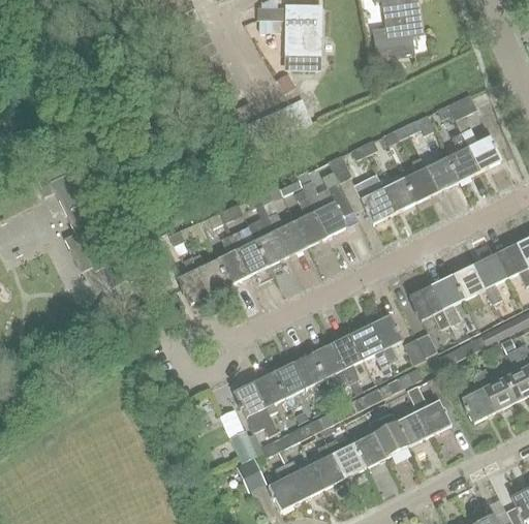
[(410,53),(408,33),(419,31),(414,0),(373,0),(383,0),(387,28),(375,30),(378,58),(410,53)]
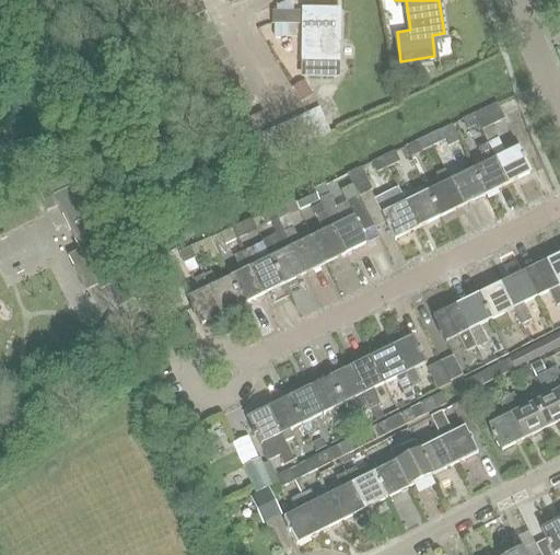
[(299,20),(300,7),(272,7),(271,20),(299,20)]
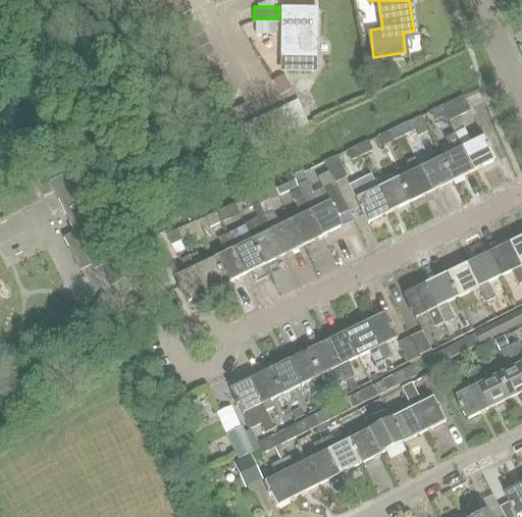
[(282,51),(282,66),(314,66),(314,51),(314,6),(283,6),(283,12),(282,51)]
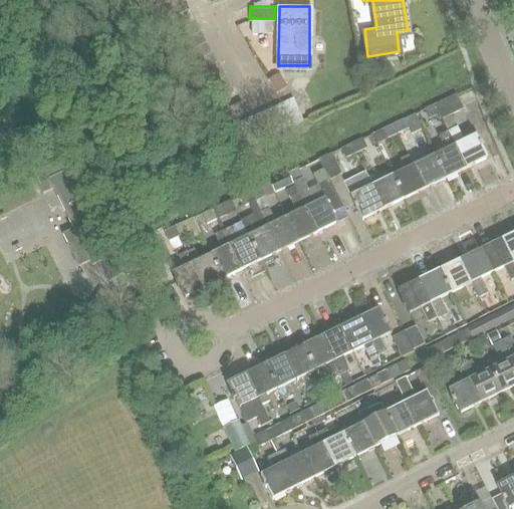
[(194,17),(189,7),(169,18),(175,28),(194,17)]
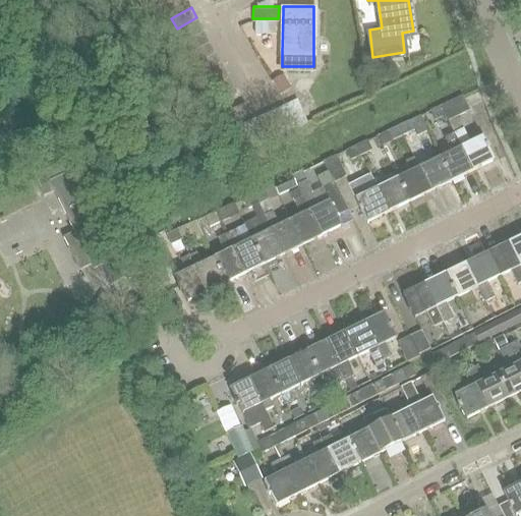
[(203,29),(196,17),(177,29),(183,40),(203,29)]
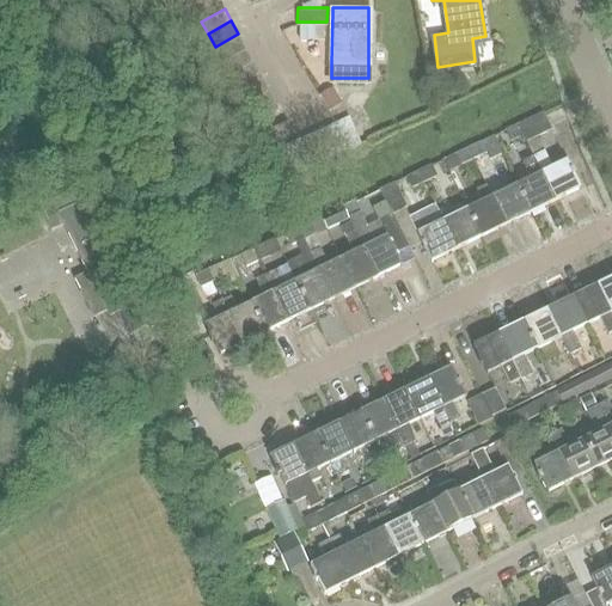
[(251,57),(245,46),(221,59),(228,71),(251,57)]
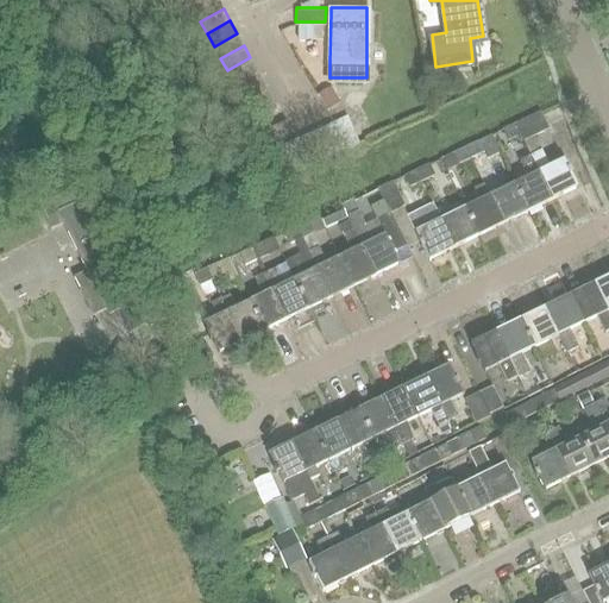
[(263,82),(257,70),(234,82),(240,95),(263,82)]
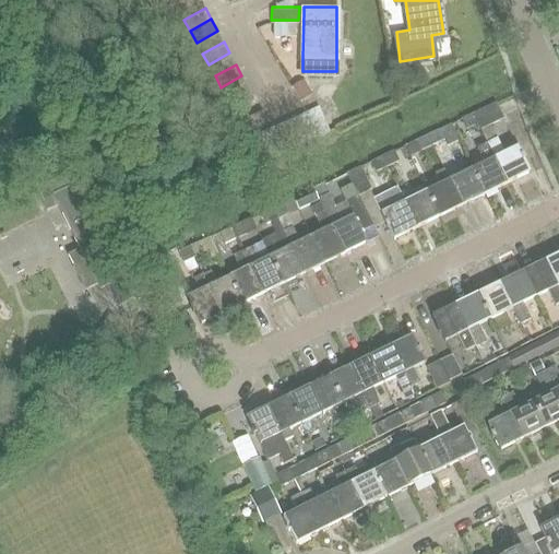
[(247,85),(241,75),(221,87),(226,97),(247,85)]
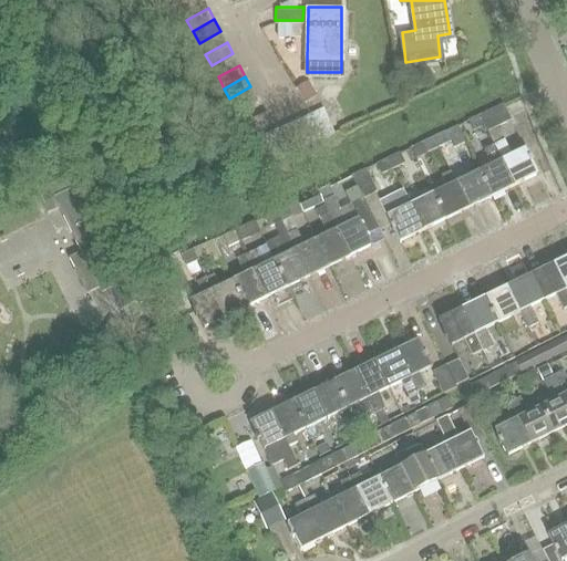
[(296,84),(303,97),(317,90),(309,76),(296,84)]
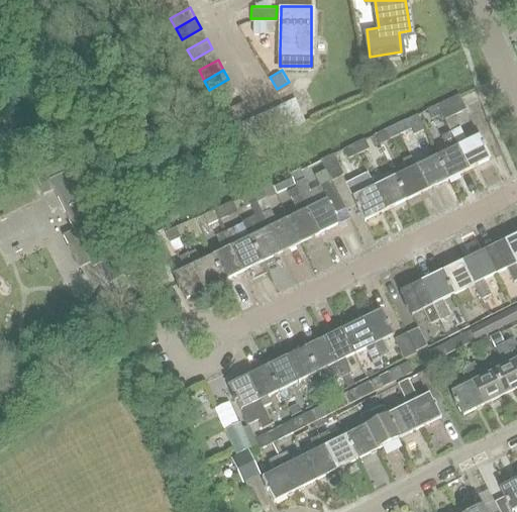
[(438,101),(442,111),(450,128),(459,123),(454,112),(466,107),(458,92),(438,101)]
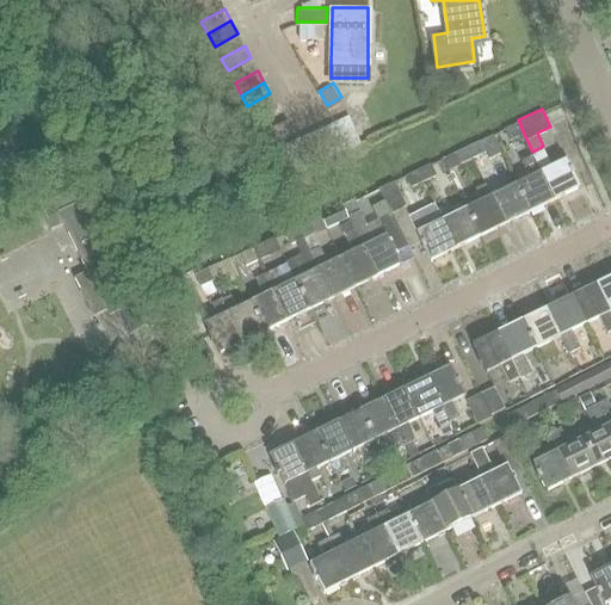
[(349,144),(360,139),(349,112),(334,118),(349,144)]
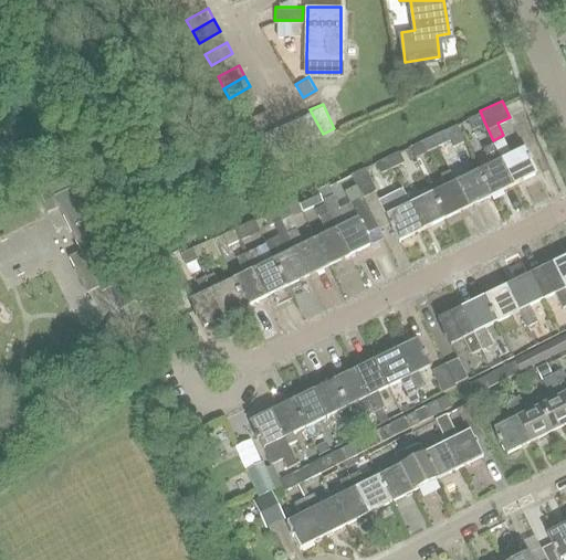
[(310,109),(308,111),(299,115),(310,139),(323,134),(310,109)]
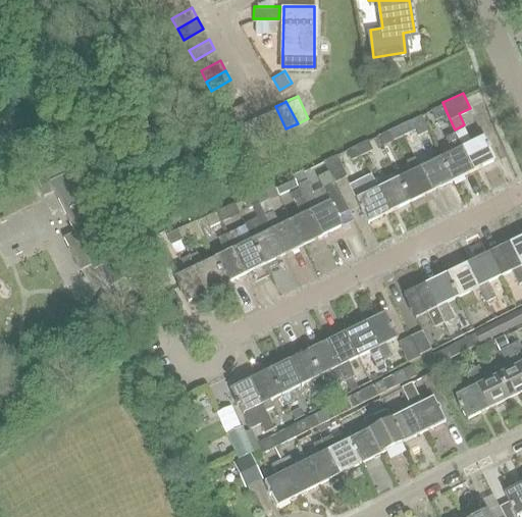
[(435,117),(447,112),(442,102),(430,108),(435,117)]
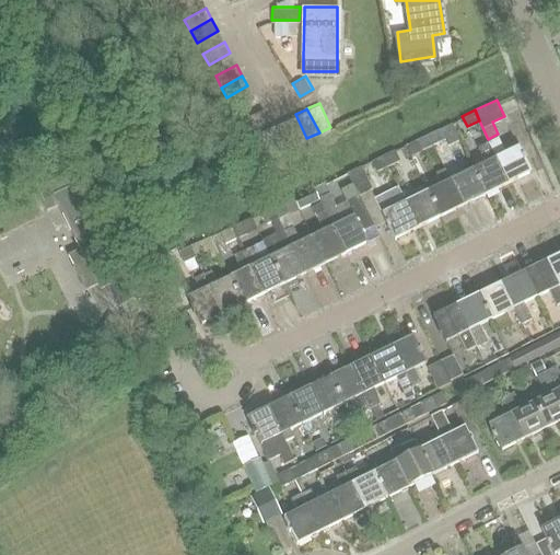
[(306,138),(295,114),(282,120),(293,145),(306,138)]
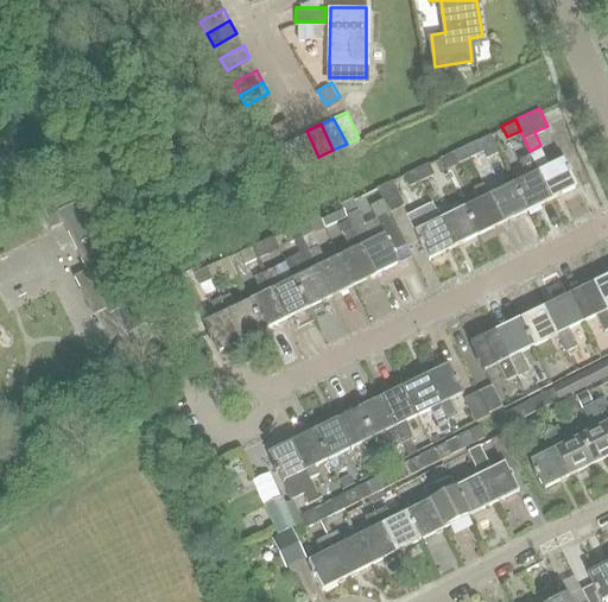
[(306,131),(295,135),(306,162),(318,157),(306,131)]
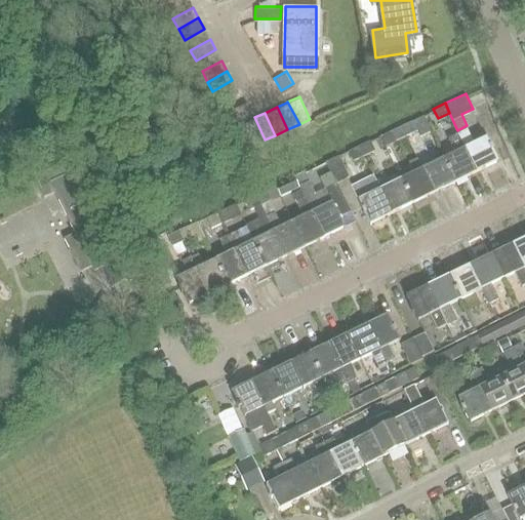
[(401,123),(406,133),(429,123),(423,113),(401,123)]
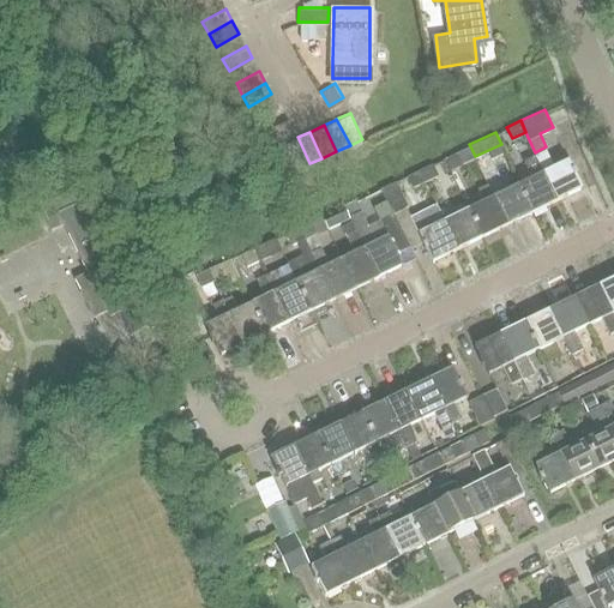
[(286,143),(298,169),(309,163),(298,137),(286,143)]
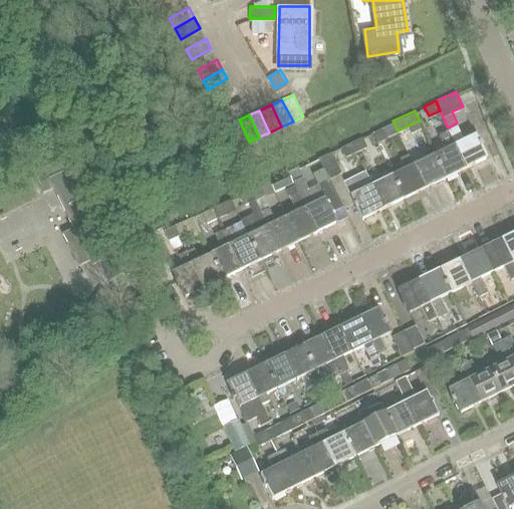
[(239,119),(227,124),(237,147),(249,142),(239,119)]
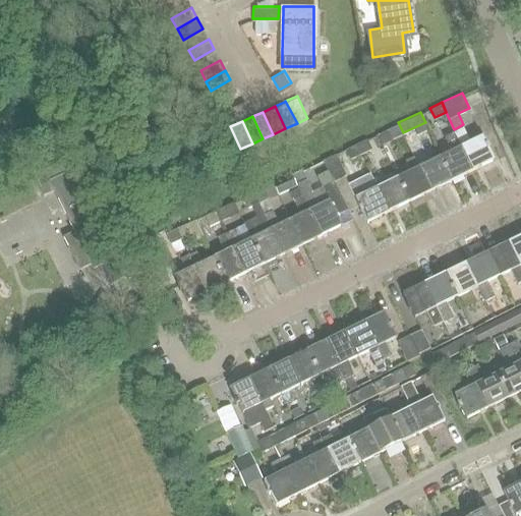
[(393,137),(403,132),(398,122),(388,127),(393,137)]
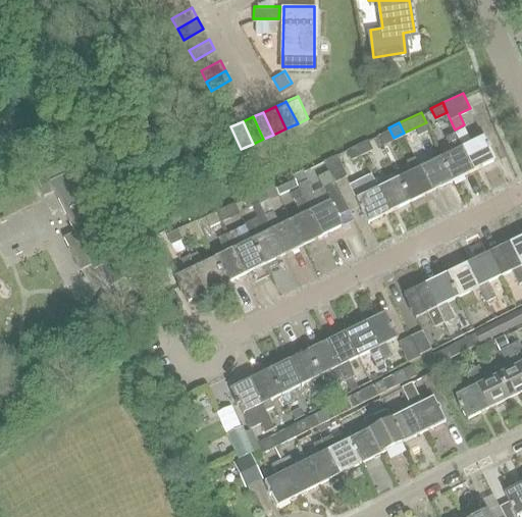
[(464,125),(455,130),(473,168),(494,158),(482,134),(471,139),(464,125)]
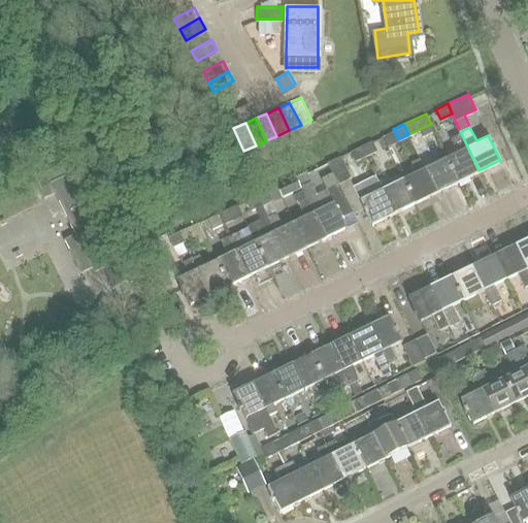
[(457,181),(479,170),(460,131),(450,136),(457,151),(444,156),(457,181)]
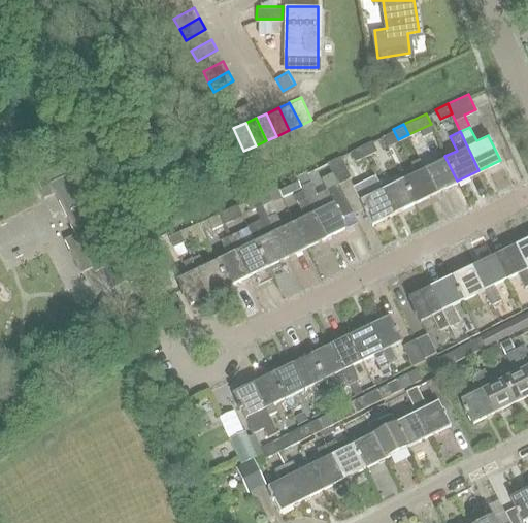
[(361,144),(366,154),(376,149),(372,138),(361,144)]
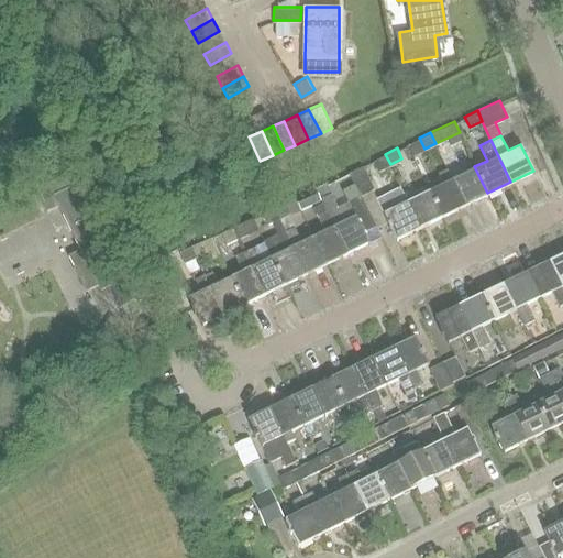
[(378,170),(390,164),(385,154),(374,160),(378,170)]
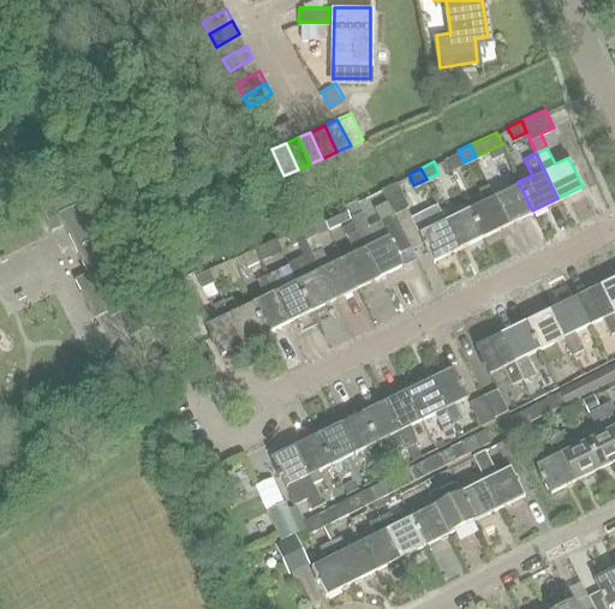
[(396,219),(399,218),(408,237),(418,231),(405,206),(410,204),(396,179),(381,187),(393,212),(396,219)]
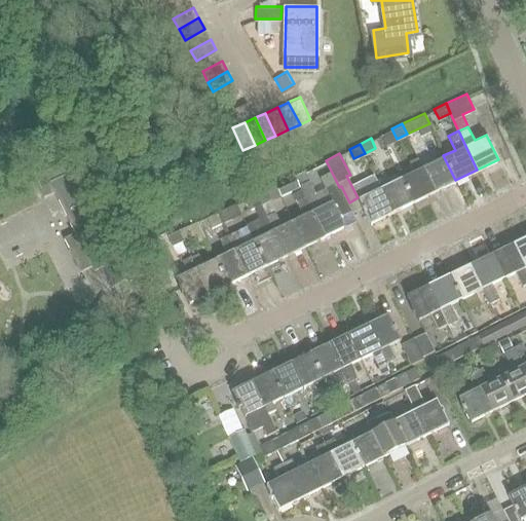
[(99,260),(102,265),(121,255),(71,155),(33,175),(43,195),(53,190),(74,230),(64,236),(80,269),(99,260)]
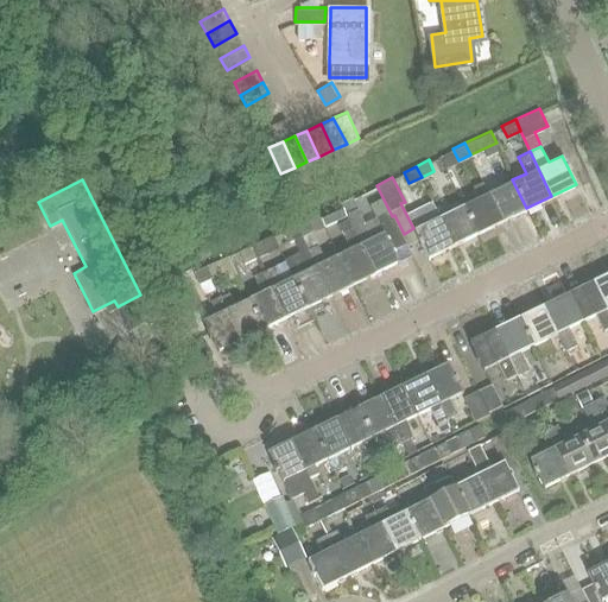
[(512,179),(488,191),(502,220),(526,208),(512,179)]
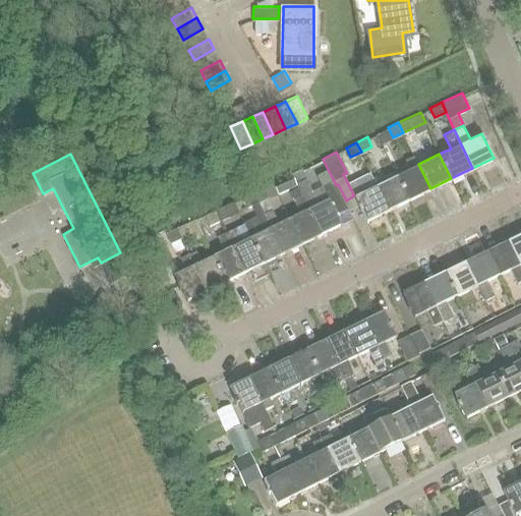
[(410,168),(397,174),(409,198),(430,188),(418,164),(413,155),(405,159),(410,168)]
